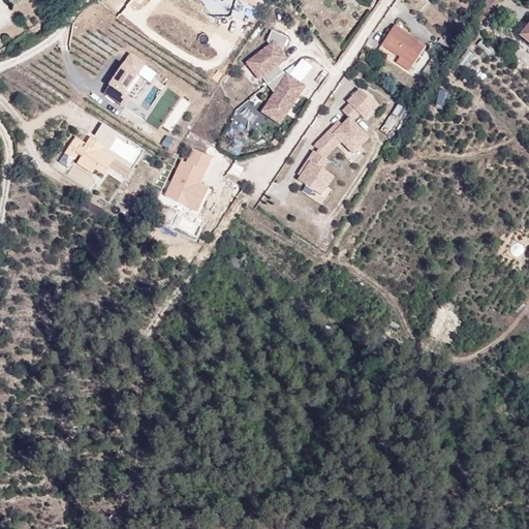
[(528,24),(520,36),(528,44),(528,24)]
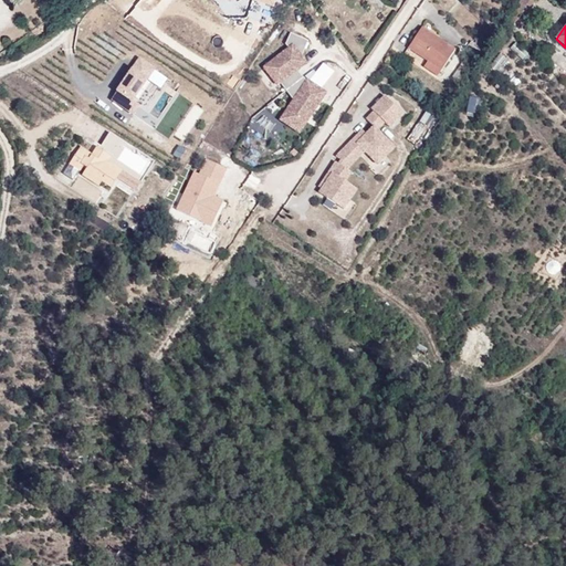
[(456,50),(422,28),(408,49),(428,61),(442,71),(456,50)]
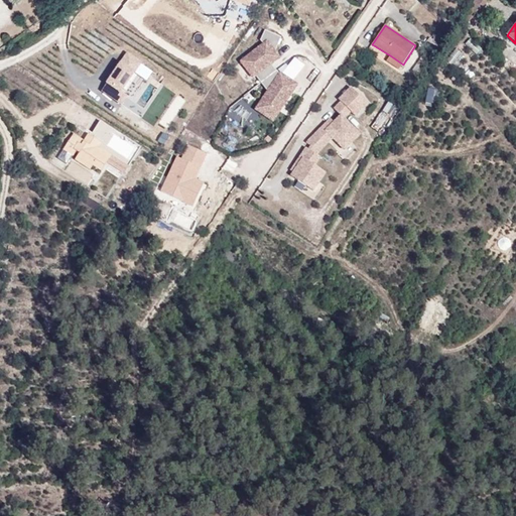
[(297,86),(276,72),(271,65),(279,58),(275,52),(281,37),(265,30),(260,40),(263,44),(241,61),(253,79),(256,77),(267,92),(255,110),(273,122),(297,86)]
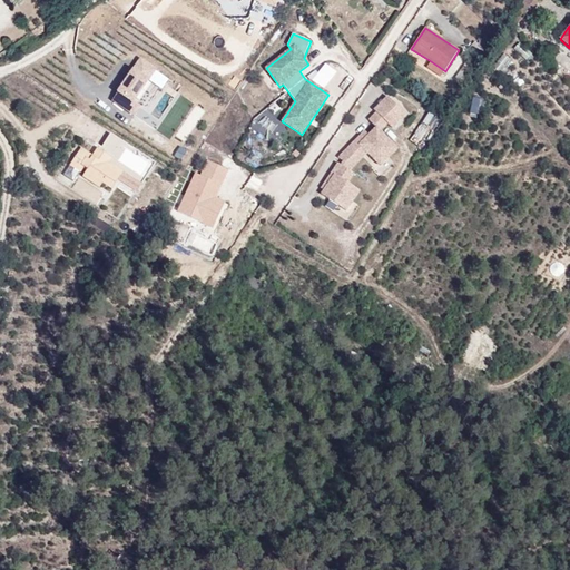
[(479,58),(489,45),(488,42),(490,40),(483,33),(470,49),(479,58)]
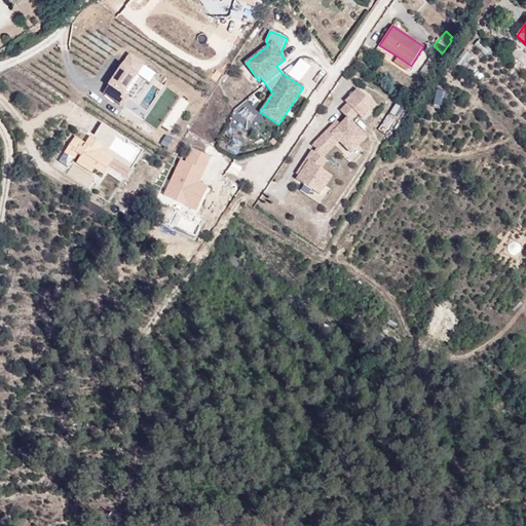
[(144,65),(129,55),(104,92),(124,106),(129,99),(123,95),(144,65)]
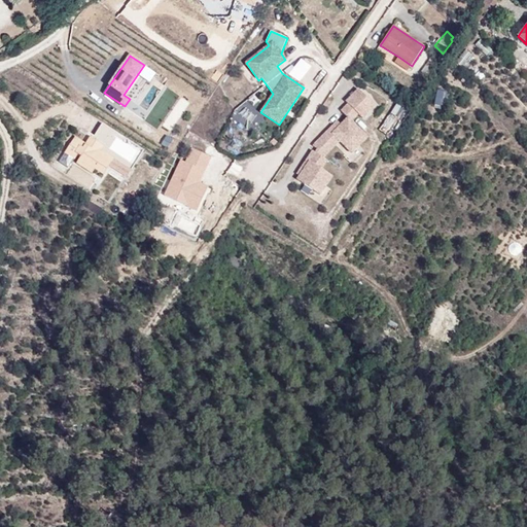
[(427,77),(438,60),(433,56),(421,73),(427,77)]
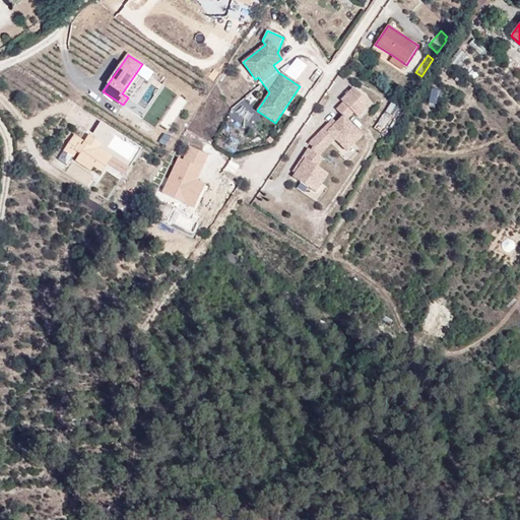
[(406,65),(393,56),(390,61),(402,70),(406,65)]
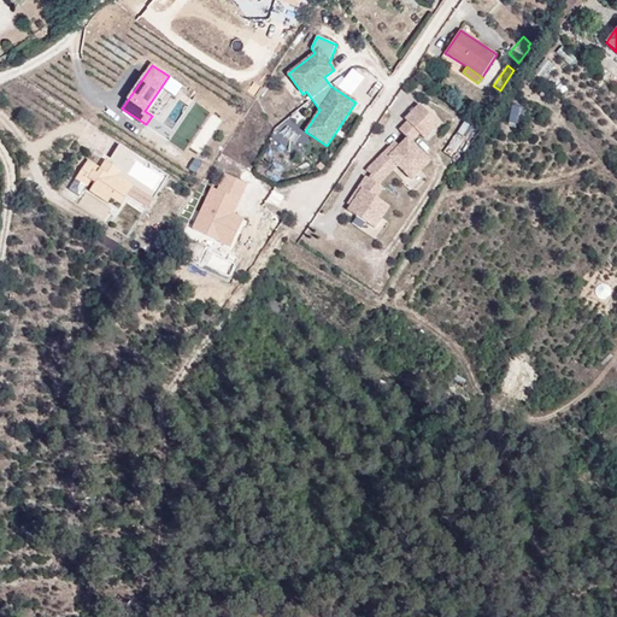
[(432,162),(412,142),(419,134),(424,140),(435,129),(428,122),(432,118),(419,105),(405,119),(407,122),(399,130),(407,139),(399,147),(389,157),(385,152),(366,171),(371,175),(347,211),(375,229),(389,207),(376,199),(383,188),(378,186),(382,182),(397,166),(411,181),(432,162)]
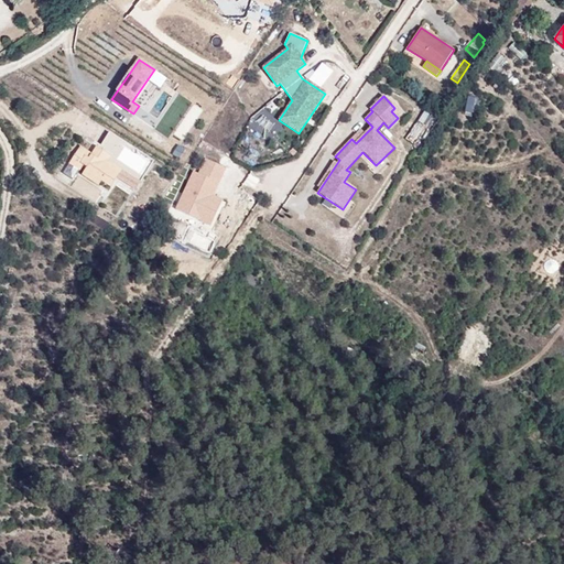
[(512,107),(506,114),(517,123),(522,117),(512,107)]
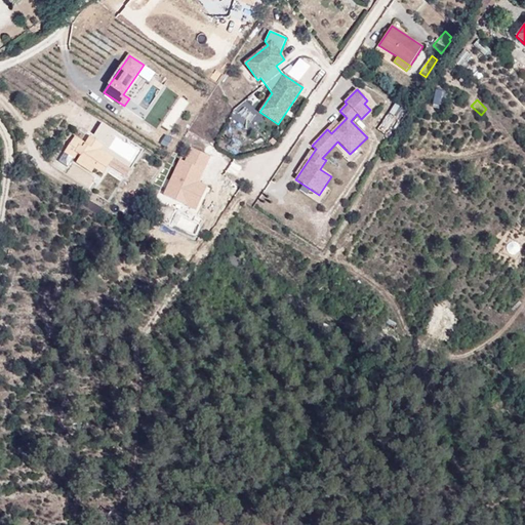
[(374,107),(367,101),(364,104),(370,110),(374,107)]
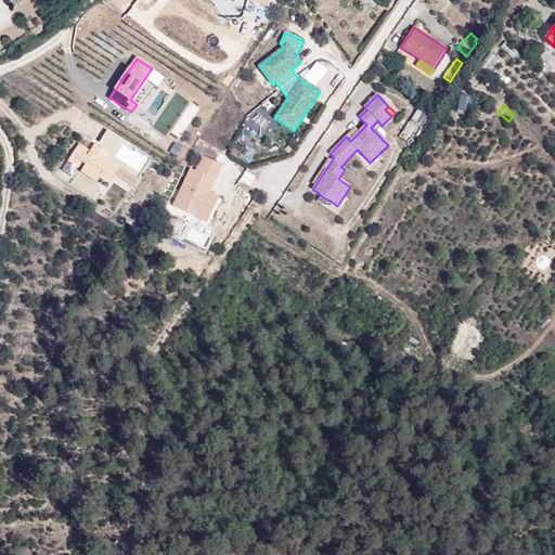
[(257,107),(249,117),(266,129),(273,119),(257,107)]
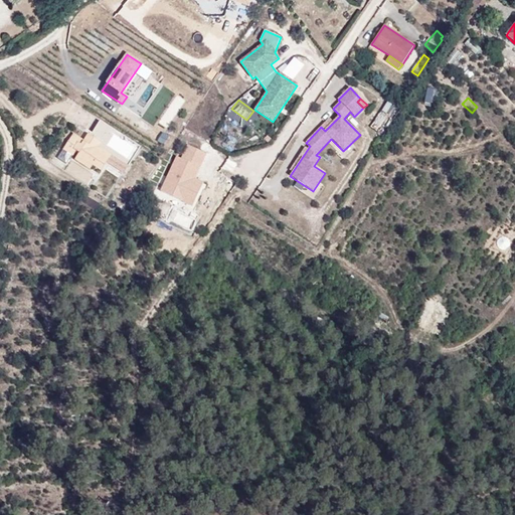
[(387,103),(380,112),(388,118),(394,108),(387,103)]
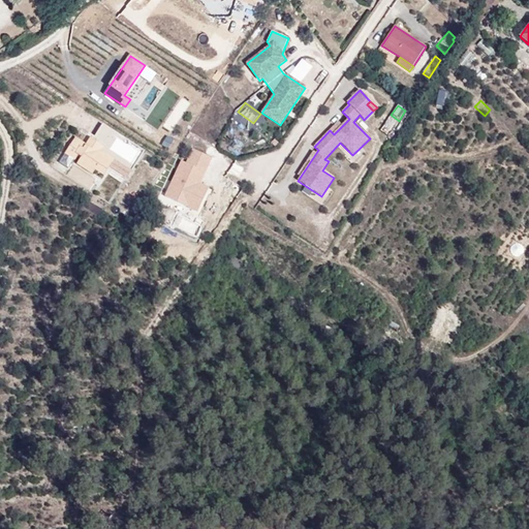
[(334,134),(342,126),(338,122),(330,130),(334,134)]
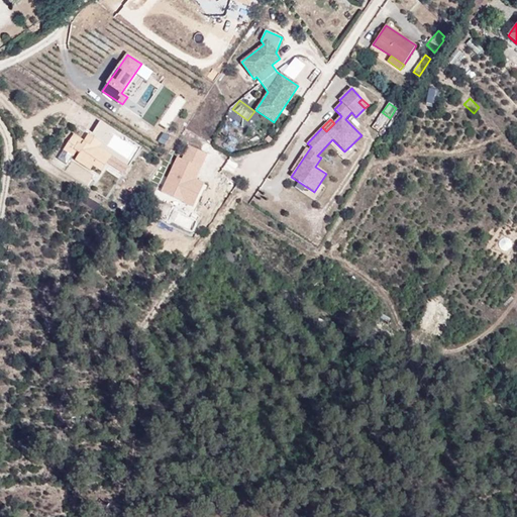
[(92,153),(99,141),(102,143),(99,148),(128,168),(130,165),(141,147),(100,121),(91,136),(89,134),(84,142),(82,145),(71,138),(59,159),(66,164),(72,156),(74,157),(77,151),(79,153),(75,161),(90,170),(93,166),(101,172),(107,163),(92,153)]
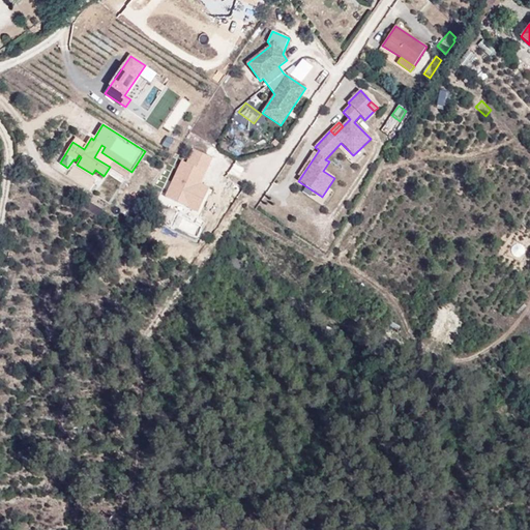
[(86,146),(76,138),(72,142),(84,149),(86,146)]
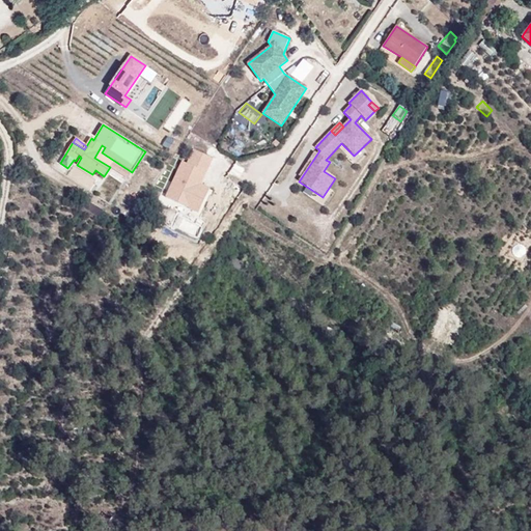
[(132,172),(102,152),(105,147),(102,145),(94,158),(110,167),(129,179),(133,172),(132,172)]
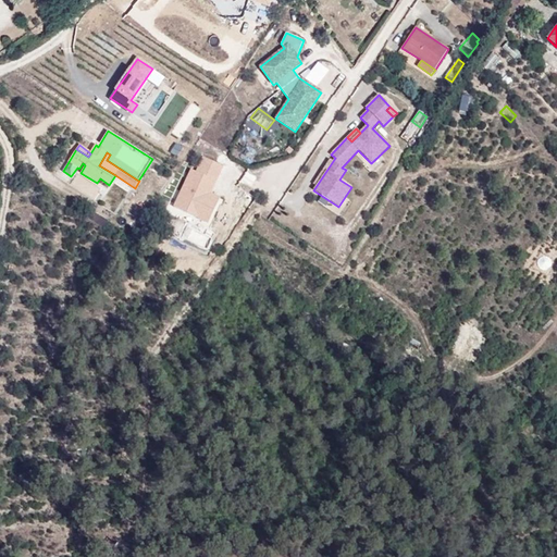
[(203,196),(211,178),(217,182),(223,166),(203,157),(197,172),(192,170),(174,207),(209,223),(218,203),(203,196)]
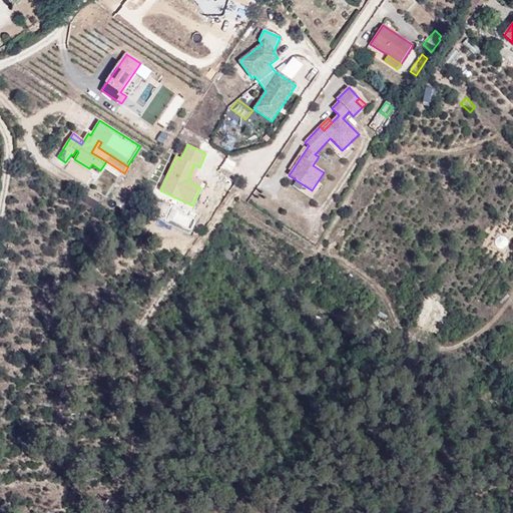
[(193,178),(199,167),(194,164),(187,180),(200,187),(202,182),(193,178)]
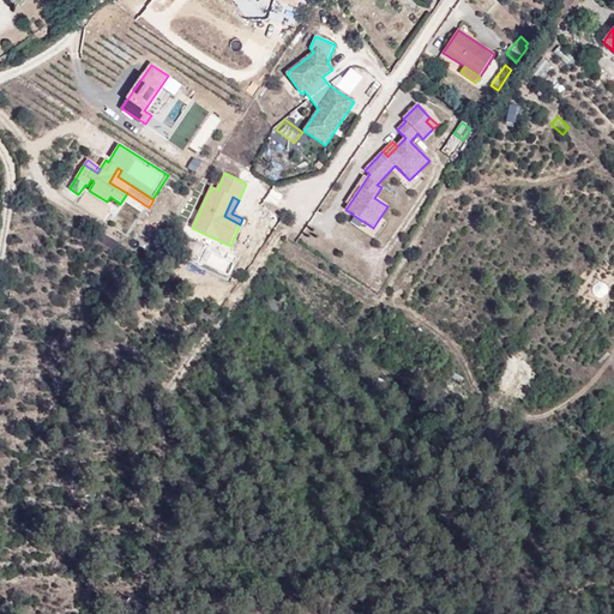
[(106,251),(112,240),(98,232),(92,242),(106,251)]
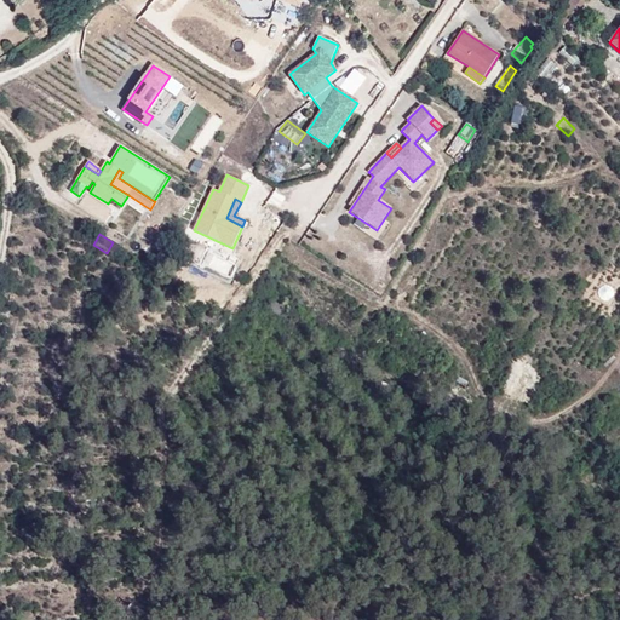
[(133,256),(113,242),(107,253),(127,267),(133,256)]
